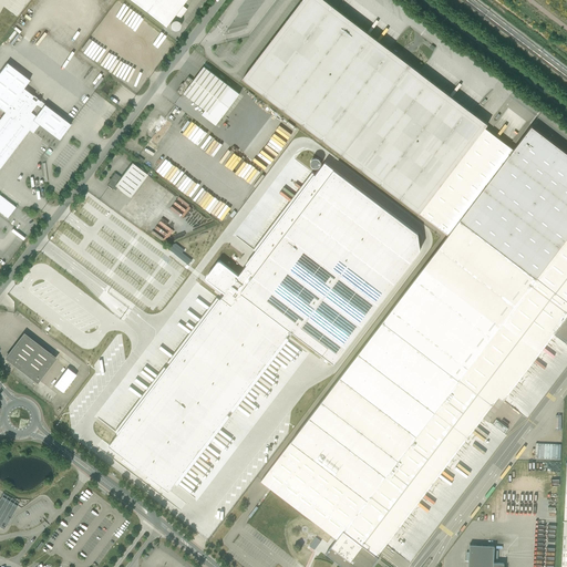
[(130,0),(165,27),(174,14),(179,19),(187,9),(182,4),(185,0),(130,0)]
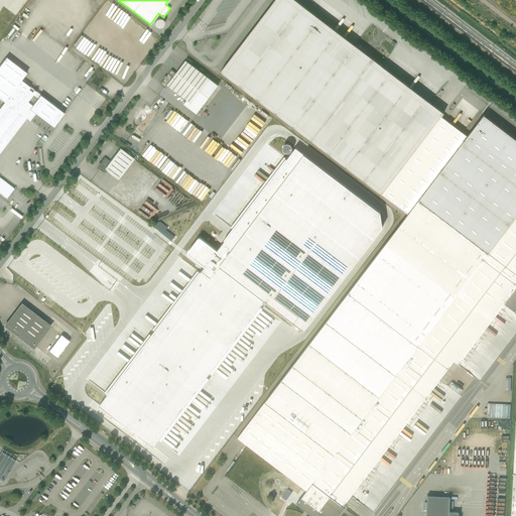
[(381,194),(442,112),(295,0),(275,0),(221,72),(381,194)]
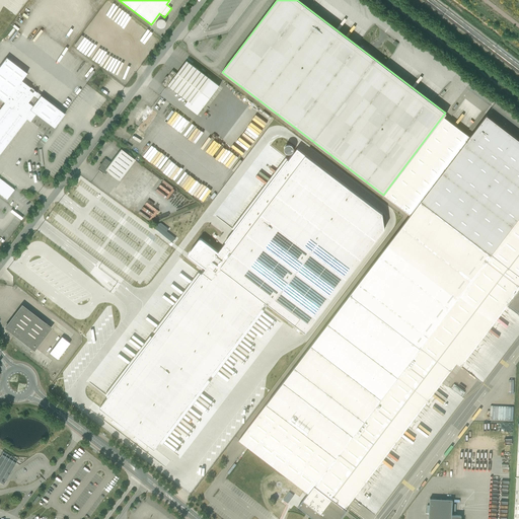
[(157,23),(162,28),(168,22),(163,17),(157,23)]
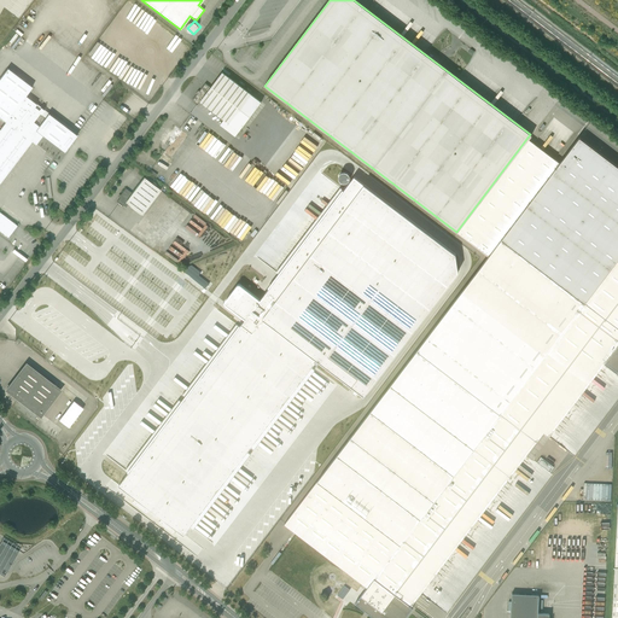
[(0,129),(0,182),(31,141),(33,143),(34,141),(35,143),(41,135),(64,152),(77,135),(48,114),(46,117),(41,115),(45,110),(41,108),(39,110),(35,106),(36,104),(25,95),(33,87),(7,69),(0,79),(0,117),(6,122),(0,129)]
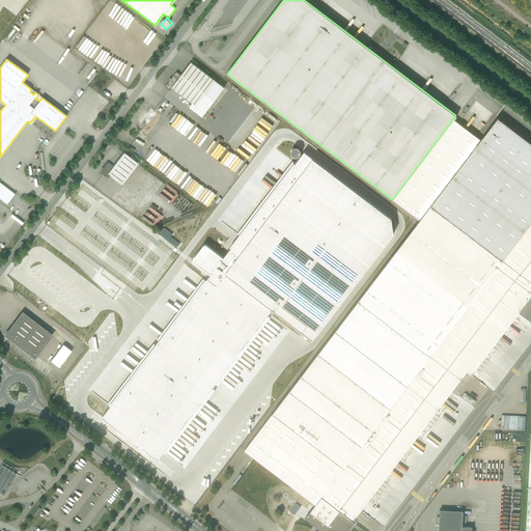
[(170,90),(172,87),(192,103),(189,107),(201,116),(224,87),(191,62),(180,75),(176,72),(171,79),(170,78),(168,81),(169,82),(165,86),(170,90)]
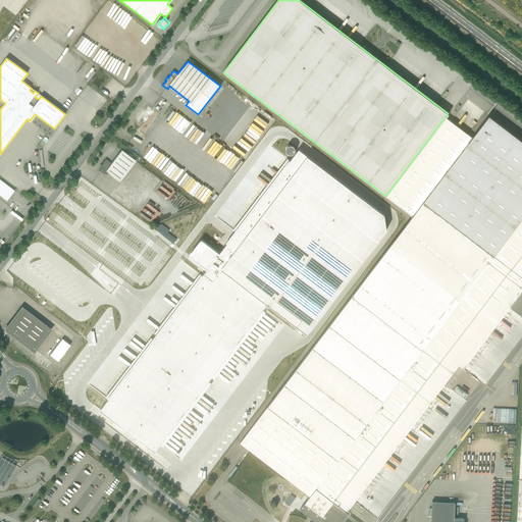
[(135,124),(145,132),(158,113),(148,106),(135,124)]
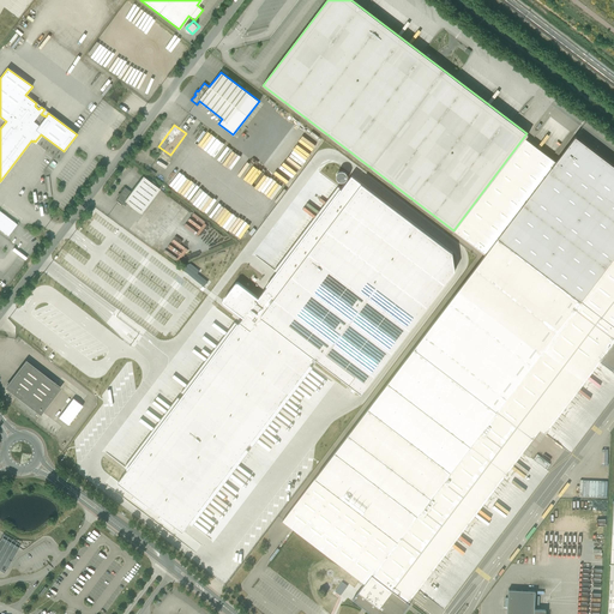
[(453,232),(486,254),(498,239),(555,163),(524,138),(453,232)]
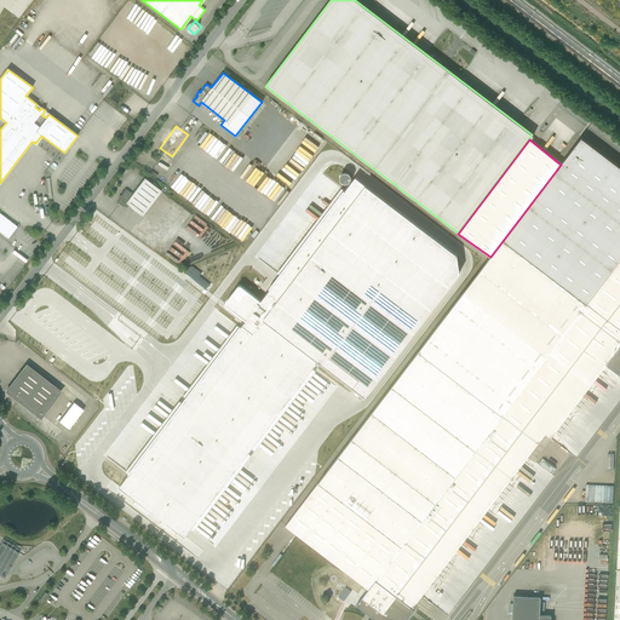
[(164,154),(160,160),(168,166),(172,160),(164,154)]
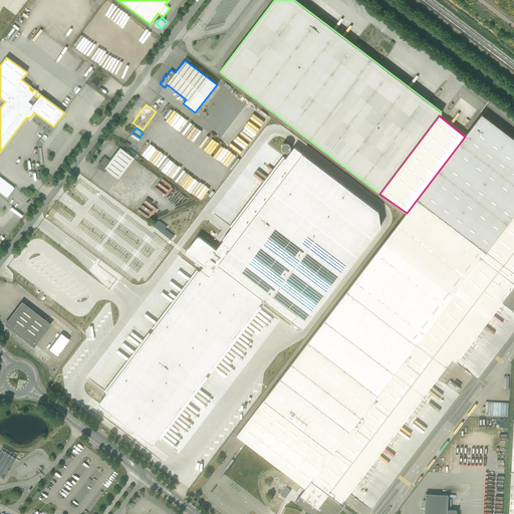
[(106,393),(98,404),(153,445),(159,438),(161,440),(261,307),(259,306),(264,299),(303,329),(381,226),(379,211),(294,147),(285,159),(283,157),(230,227),(232,228),(216,250),(199,237),(187,252),(204,265),(199,272),(197,270),(104,391),(106,393)]
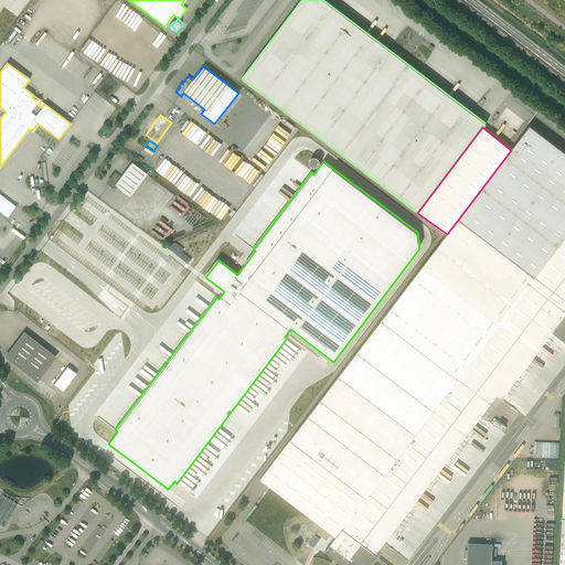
[(117,187),(130,196),(147,174),(131,162),(121,177),(115,172),(109,180),(109,181),(107,185),(108,187),(113,189),(113,188),(115,190),(117,187)]
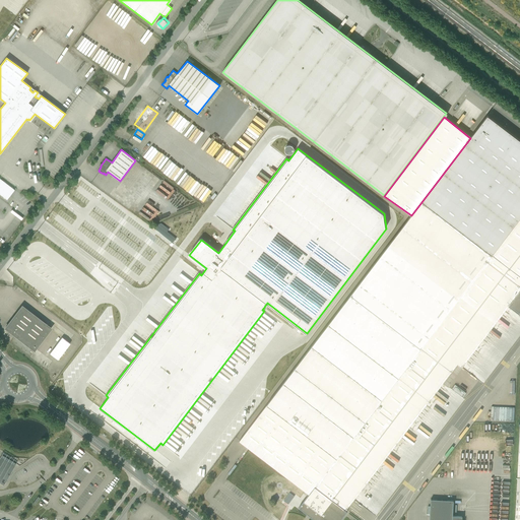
[(0,194),(7,200),(14,190),(0,179),(0,194)]
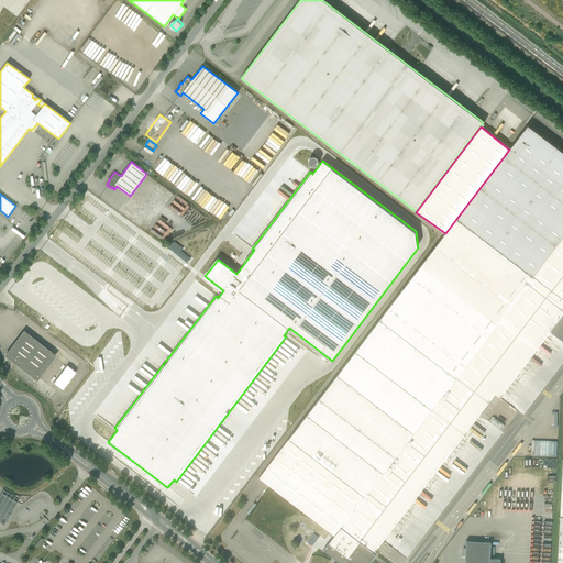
[(379,319),(488,403),(495,395),(499,398),(550,332),(552,330),(562,338),(562,235),(532,276),(456,219),(445,233),(379,319)]
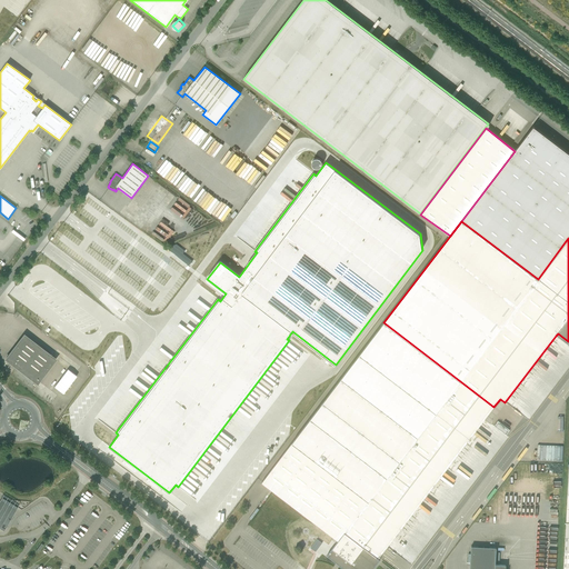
[(149,285),(151,281),(145,277),(139,285),(142,287),(146,282),(149,285)]
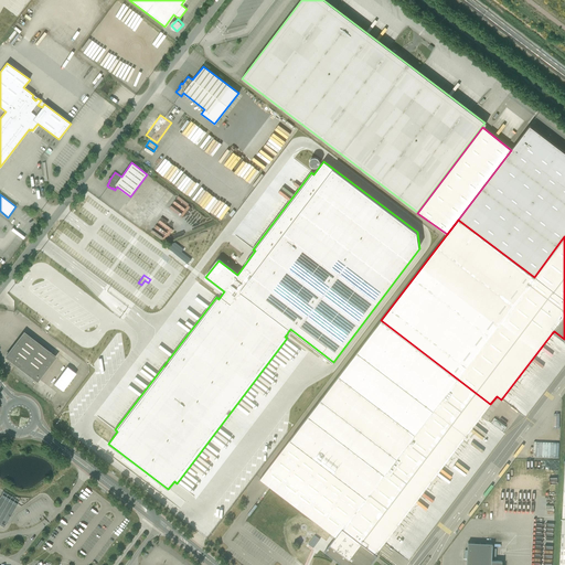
[(467,436),(490,404),(381,320),(356,352),(467,436)]
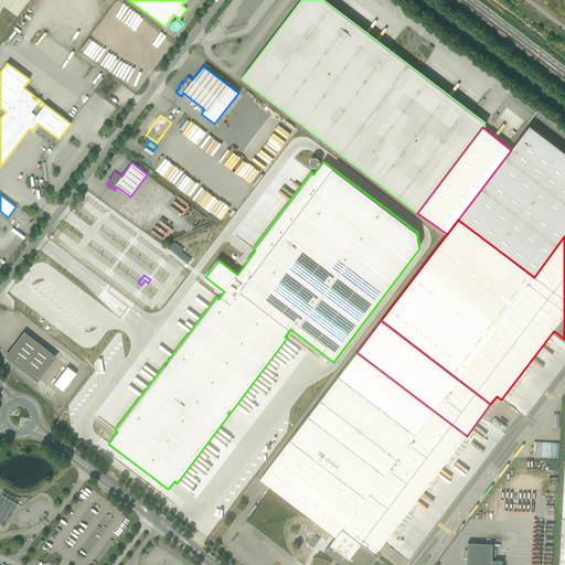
[(38,381),(55,356),(24,333),(12,348),(6,356),(11,361),(38,381)]
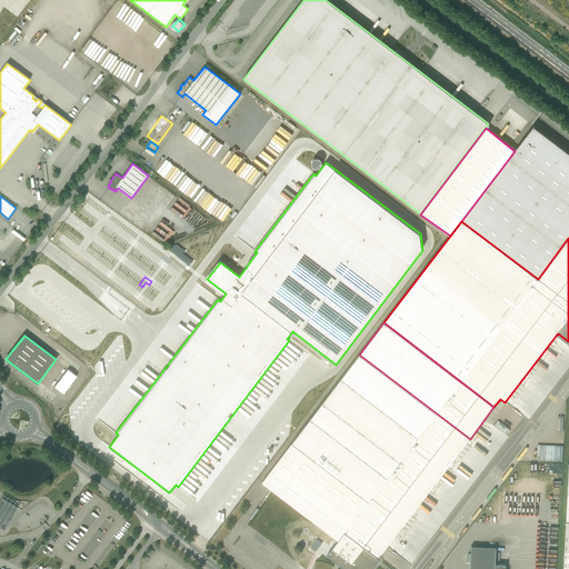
[(76,342),(72,348),(79,353),(82,348),(76,342)]
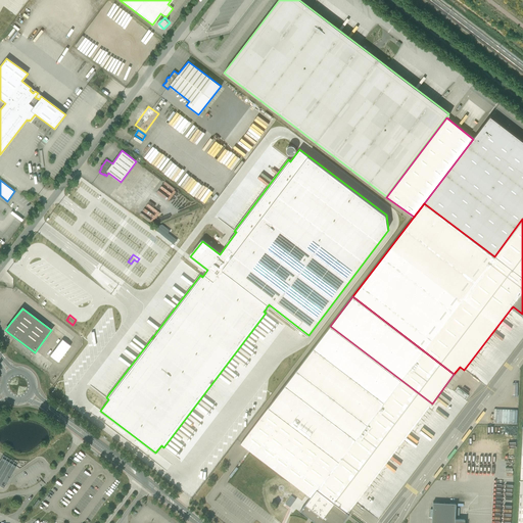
[(342,522),(349,514),(347,513),(348,512),(381,469),(432,403),(330,326),(241,443),(311,497),(300,511),(317,522),(342,522)]
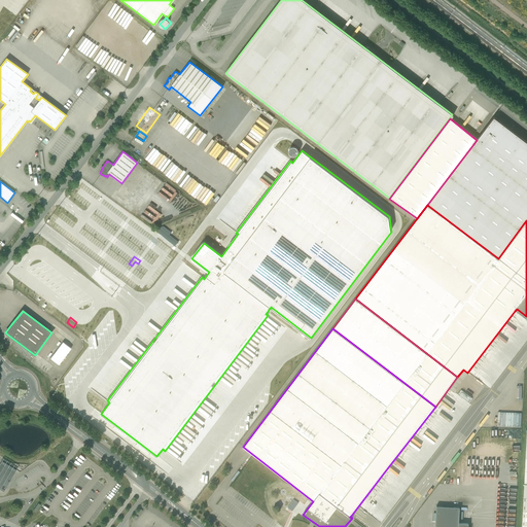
[(50,358),(59,364),(71,348),(63,342),(50,358)]
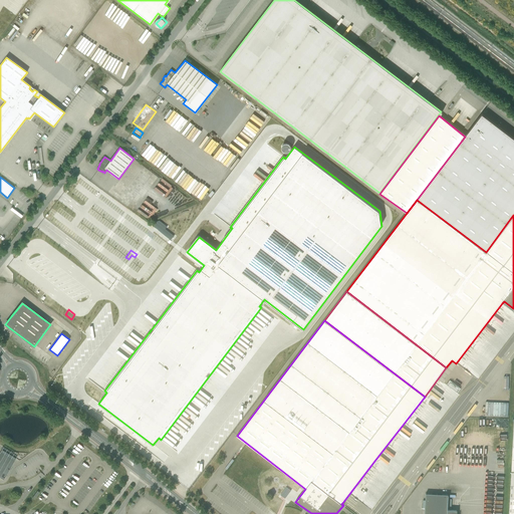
[(508,416),(509,403),(486,402),(486,410),(488,410),(487,415),(508,416)]
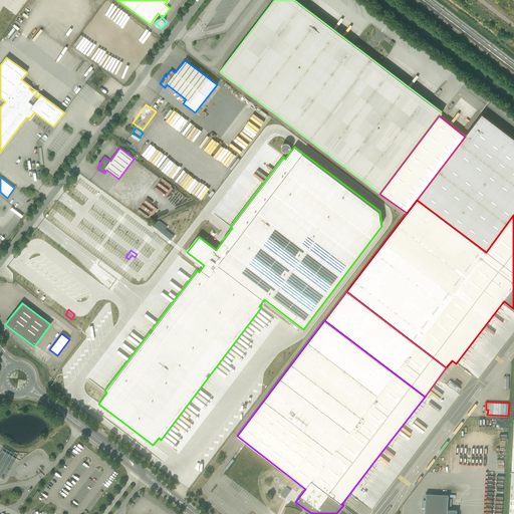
[(189,447),(188,456),(197,457),(199,448),(189,447)]
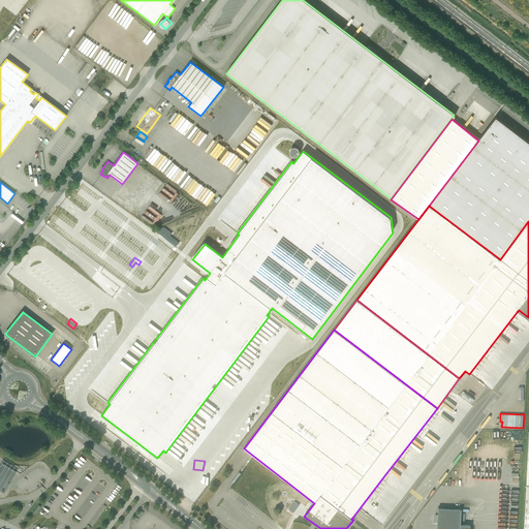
[(17,471),(2,463),(0,465),(0,489),(4,492),(5,489),(6,490),(7,488),(6,488),(10,483),(11,480),(17,471)]
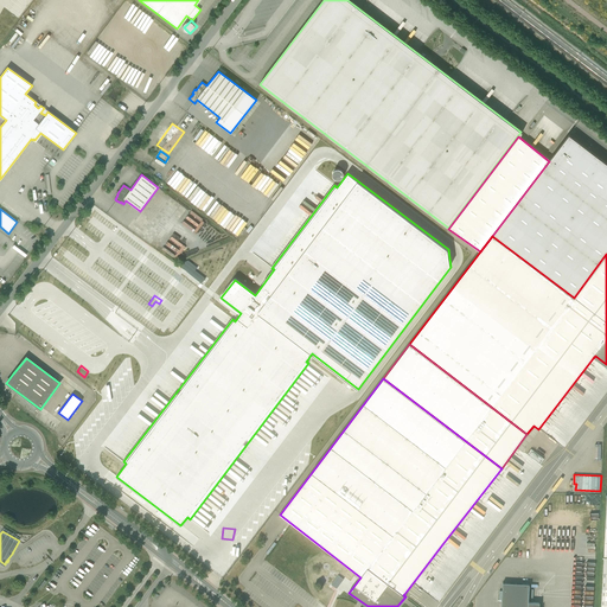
[(502,600),(500,606),(538,606),(540,604),(529,602),(529,585),(503,583),(503,592),(499,592),(499,600),(502,600)]
